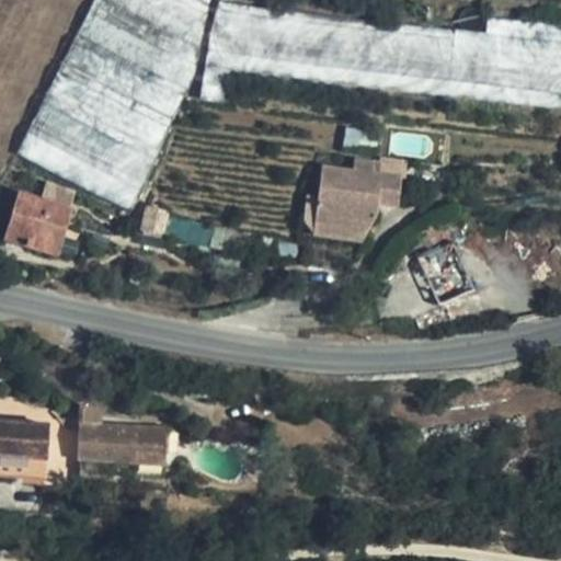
[(86,0),(0,0),(0,169),(86,0)]
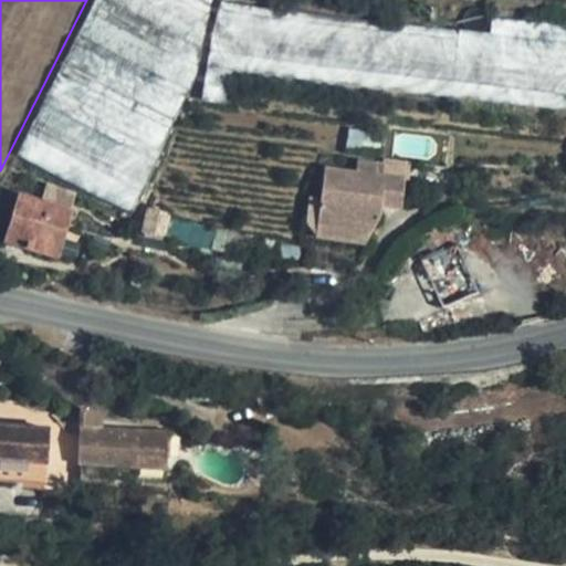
[(209,0),(93,0),(17,154),(132,212),(187,92),(208,13),(209,3),(209,0)]
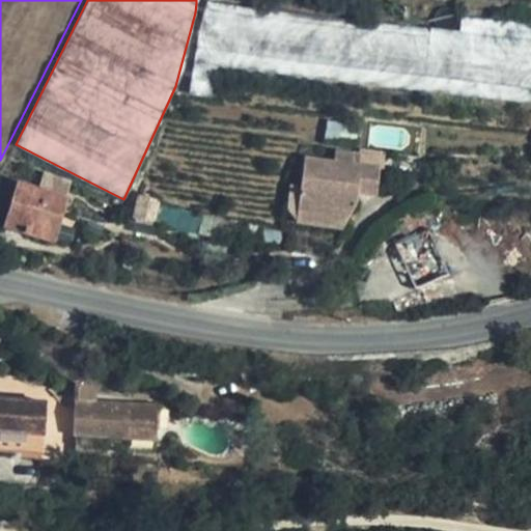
[(249,133),(288,10),(207,1),(198,32),(190,95),(184,94),(173,123),(249,133)]
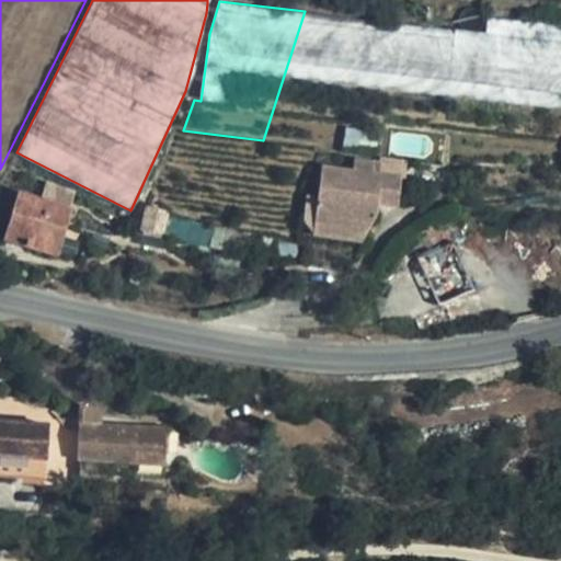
[(556,144),(560,101),(560,25),(488,16),(482,32),(477,32),(474,33),(472,34),(468,33),(464,32),(461,30),(305,11),(263,140),(437,161),(442,130),(556,144)]
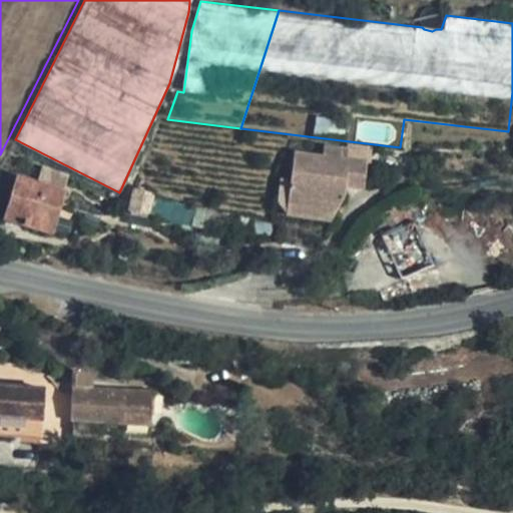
[(369,149),(350,147),(348,162),(367,164),(369,149)]
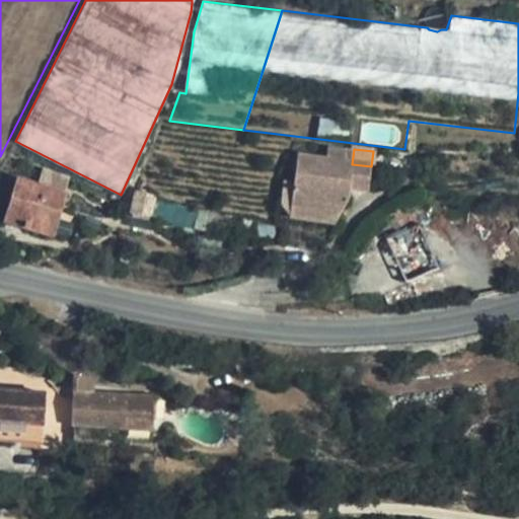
[(346,153),(327,150),(326,160),(298,156),(291,208),(318,211),(338,220),(349,200),(349,190),(367,192),(371,166),(352,164),(345,163),(346,153)]
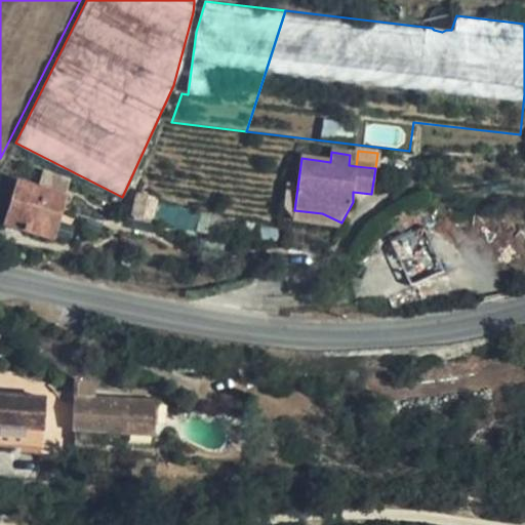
[(66,197),(17,182),(5,218),(25,225),(24,231),(52,239),(66,197)]
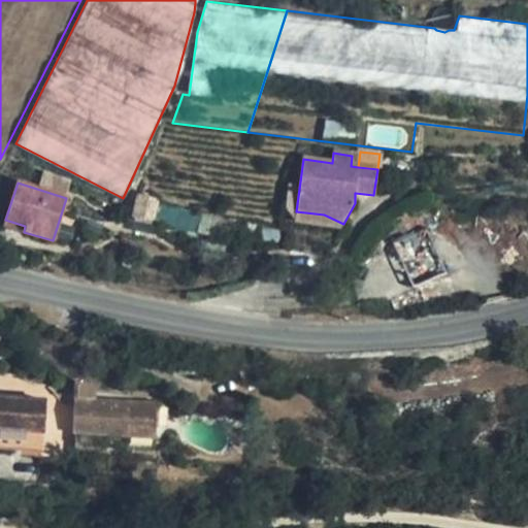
[(158,199),(138,195),(135,206),(133,217),(153,221),(157,203),(158,199)]
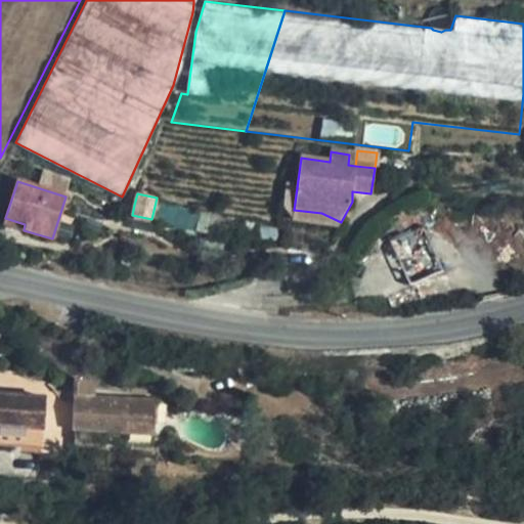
[(211,224),(214,225),(217,216),(190,210),(189,211),(156,202),(151,219),(183,230),(207,234),(211,224)]
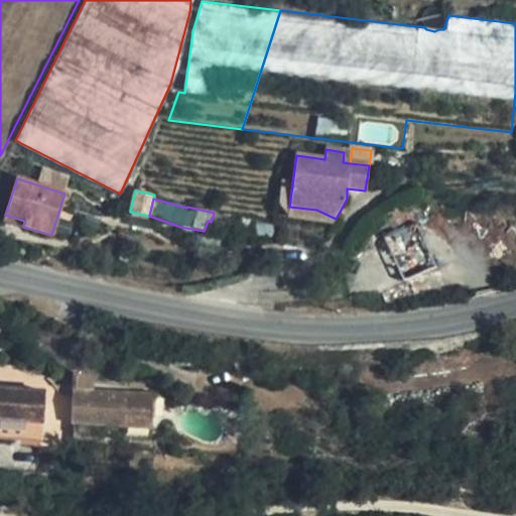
[(316,210),(289,207),(288,217),(333,224),(336,219),(316,210)]
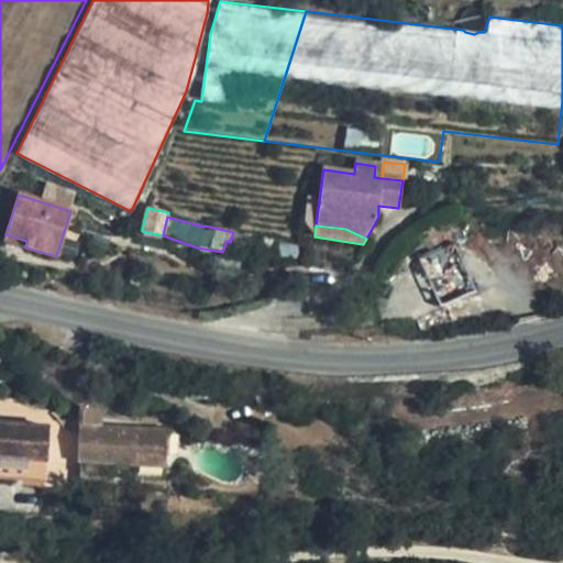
[(233,232),(230,242),(238,244),(240,233),(233,232)]
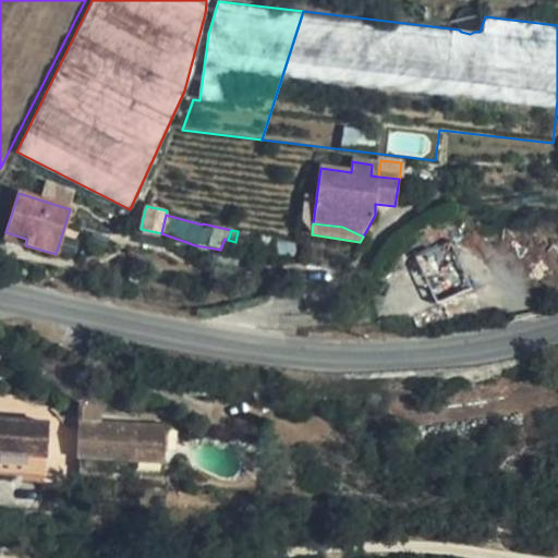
[(26,239),(5,232),(3,239),(25,245),(26,239)]
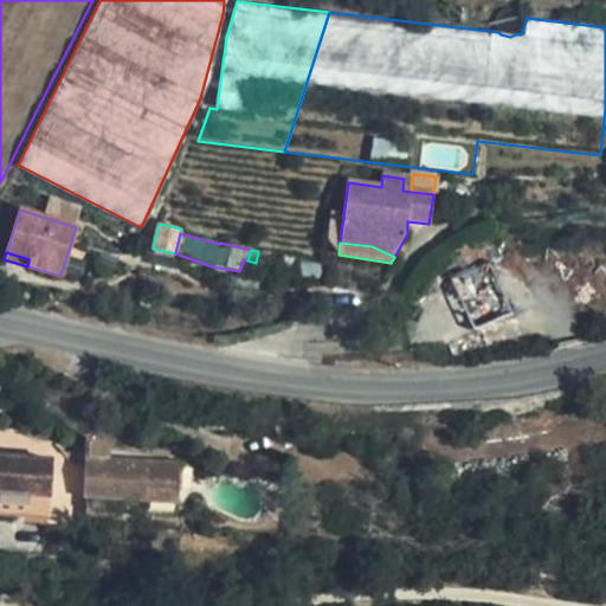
[(321,264),(300,262),(298,277),(318,279),(321,264)]
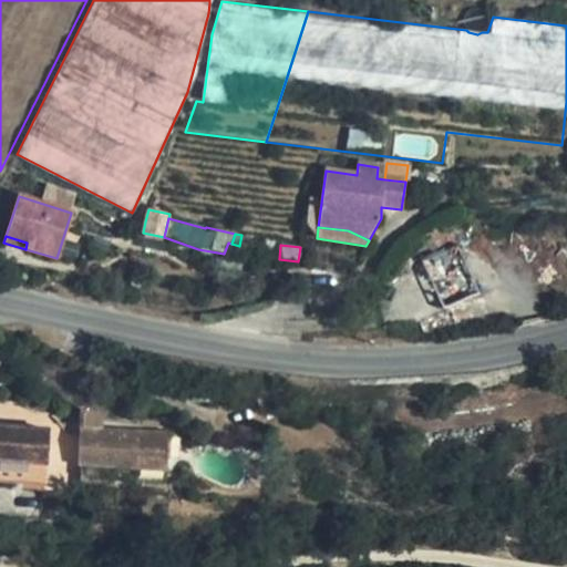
[(470,271),(459,246),(423,263),(444,309),(480,294),(470,271)]
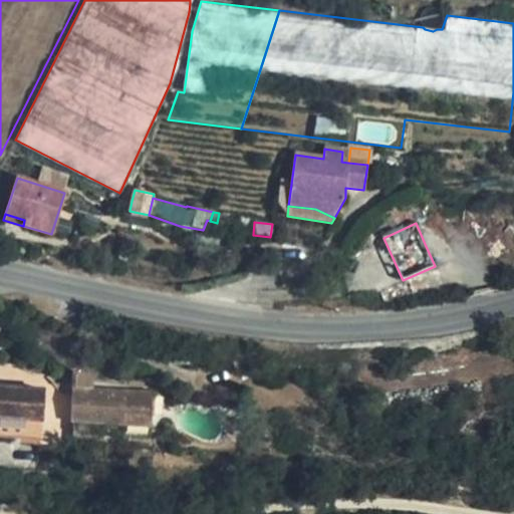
[(198,259),(206,235),(200,234),(198,259)]
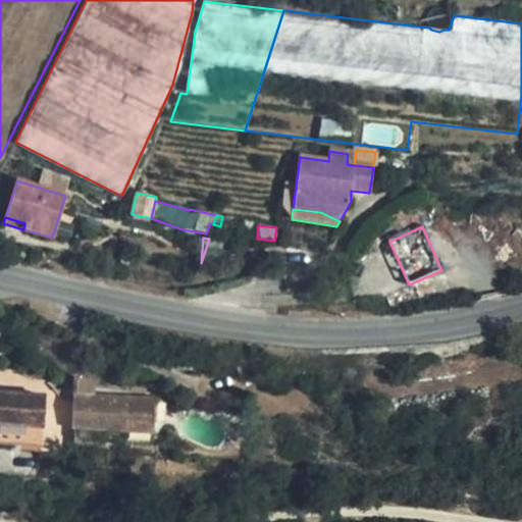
[(76,395),(74,428),(126,431),(126,421),(154,423),(156,399),(94,396),(95,383),(103,383),(103,374),(91,374),(77,381),(76,395)]
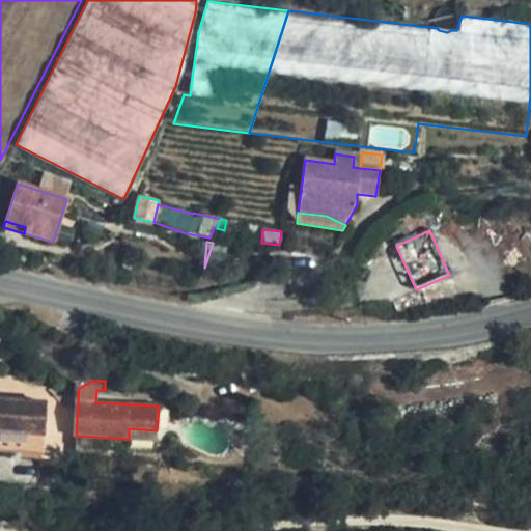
[(50,402),(0,399),(0,430),(48,434),(50,402)]
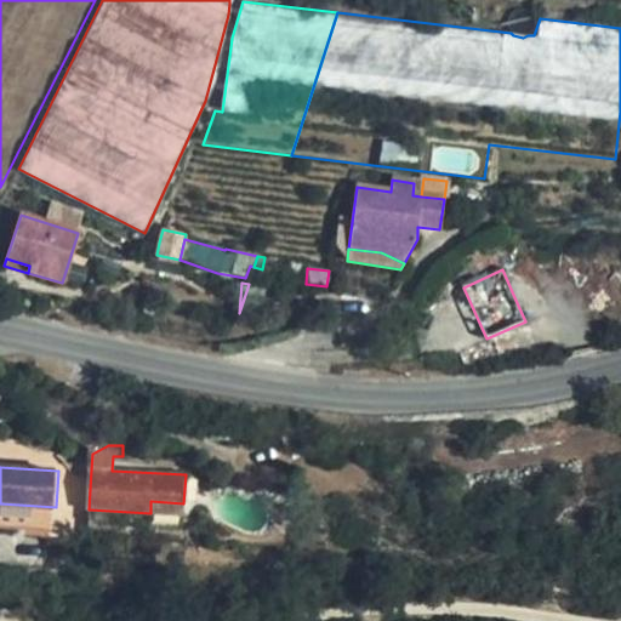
[(183,503),(151,501),(151,513),(183,516),(183,503)]
